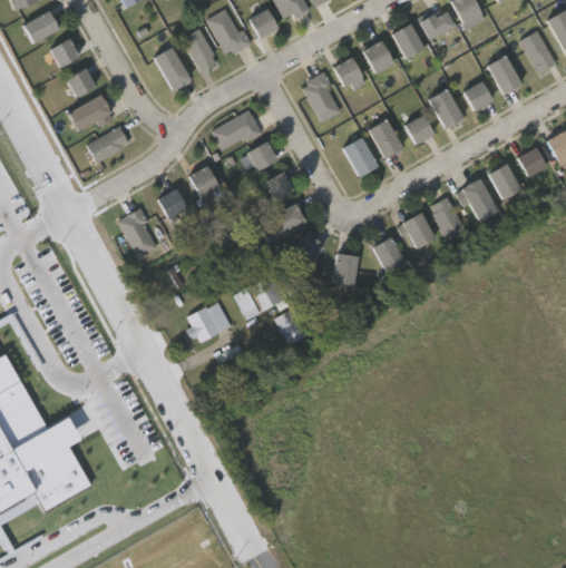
[(36,0),(37,3),(11,10),(8,0),(36,0)]
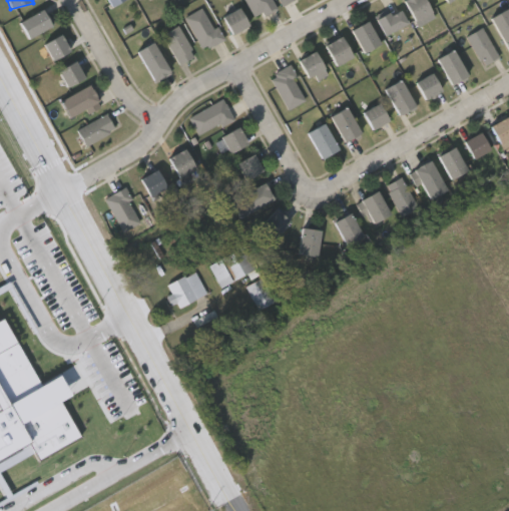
[(108,0),(114,10),(131,1),(130,0),(108,0)]
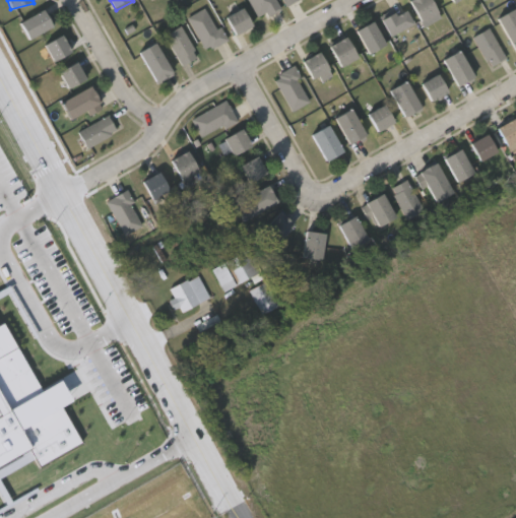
[(250,0),(260,19),(269,15),(271,19),(284,13),(277,0),(250,0)]
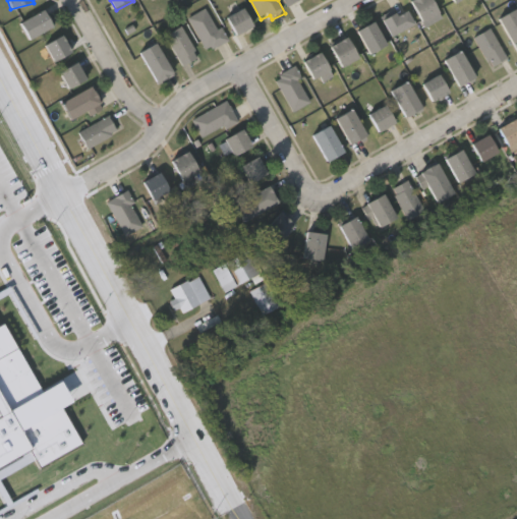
[(284,0),(289,9),(307,0),(284,0)]
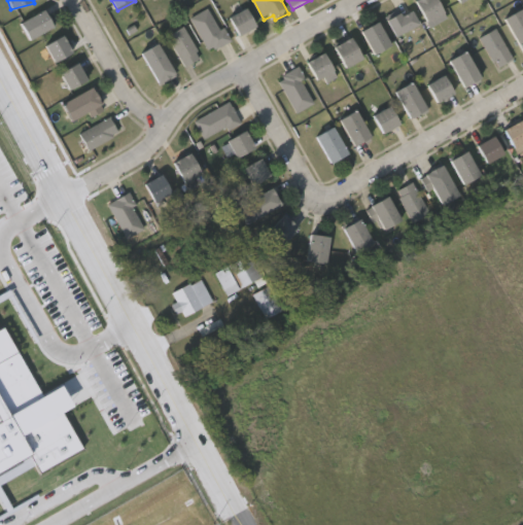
[(414,0),(439,0),(445,13),(422,22),(414,0)]
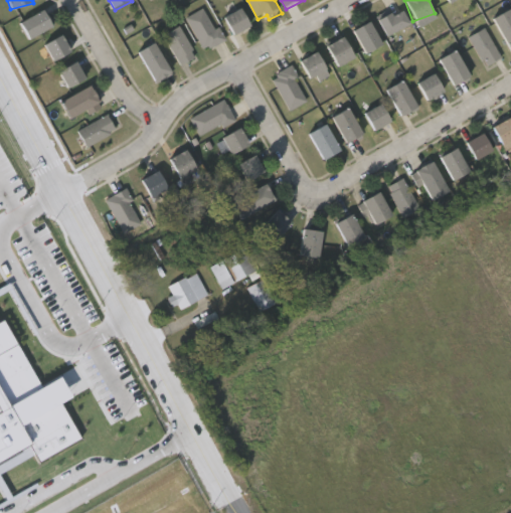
[(222,18),(241,7),(250,26),(231,36),(222,18)]
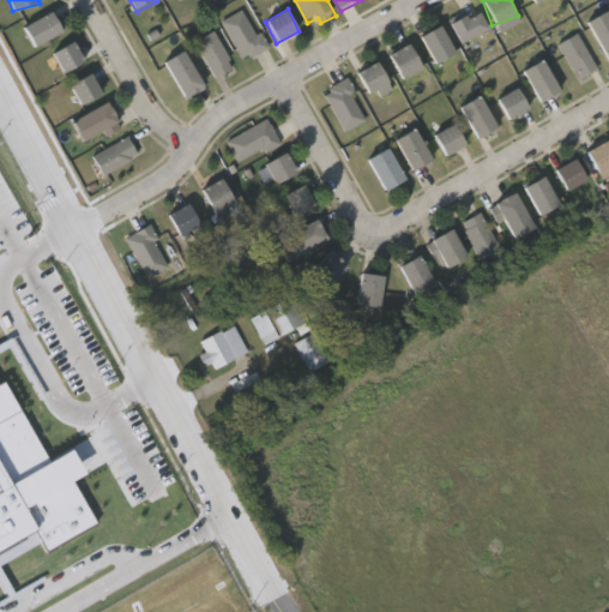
[(20,29),(53,10),(65,30),(32,49),(20,29)]
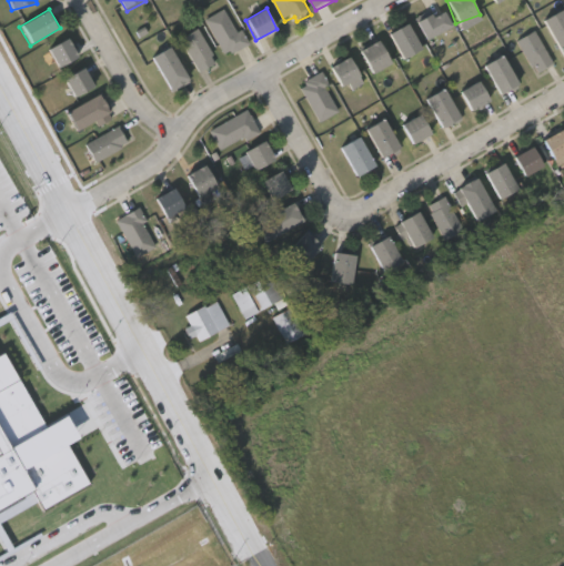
[(563,54),(543,20),(562,10),(563,12),(563,54)]
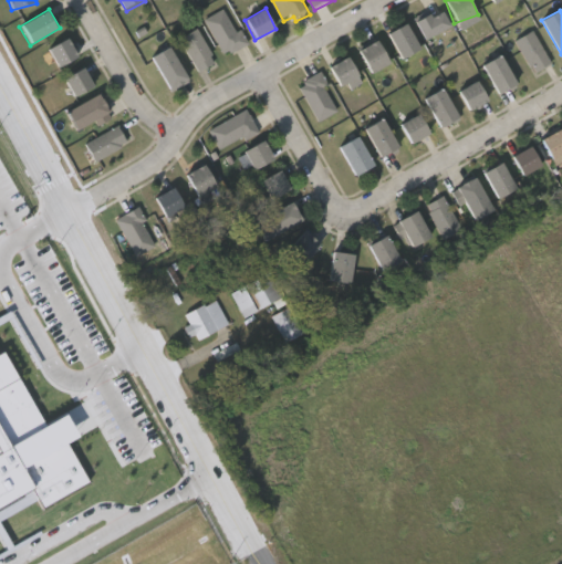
[(208,22),(228,60),(251,47),(243,32),(239,34),(227,12),(208,22)]
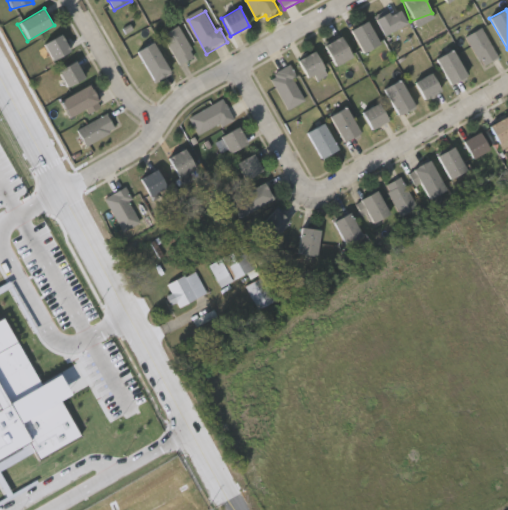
[(410,27),(403,13),(393,18),(392,15),(378,21),(386,38),(410,27)]
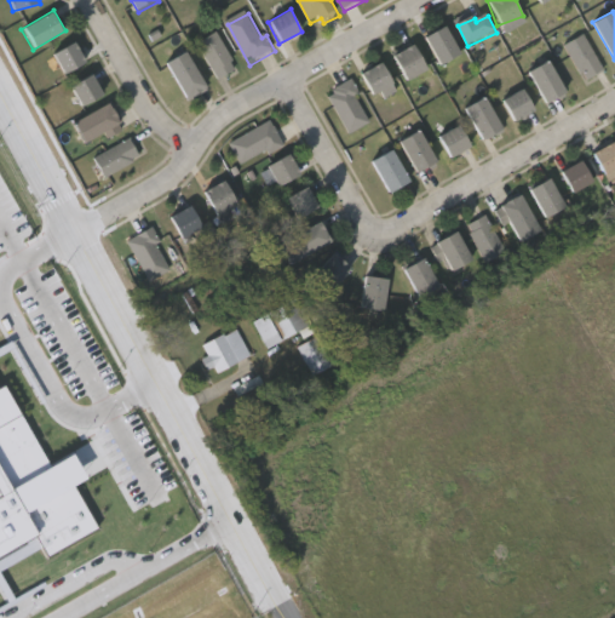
[(438,64),(424,36),(447,24),(461,51),(438,64)]
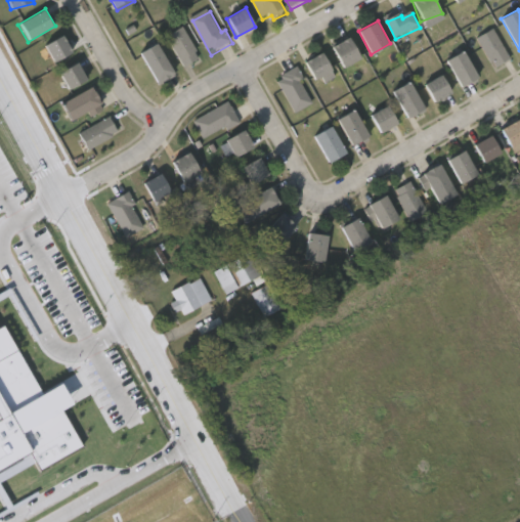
[(168,37),(184,27),(204,56),(186,67),(168,37)]
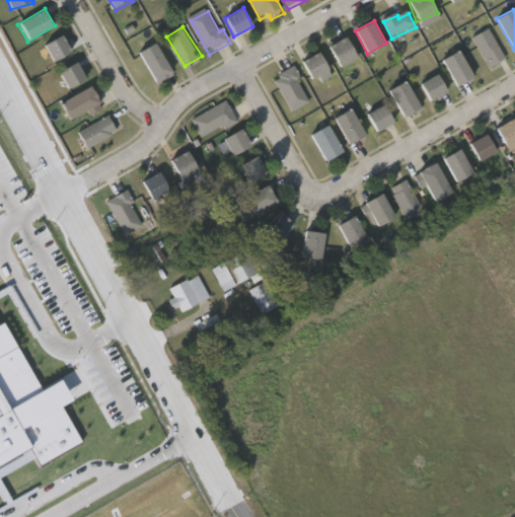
[(508,59),(492,68),(475,37),(492,28),(508,59)]
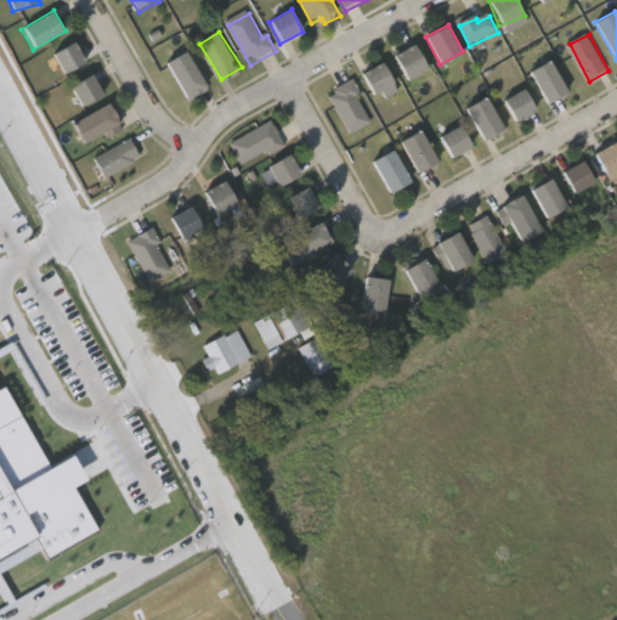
[(85,63),(63,75),(51,54),(73,41),(85,63)]
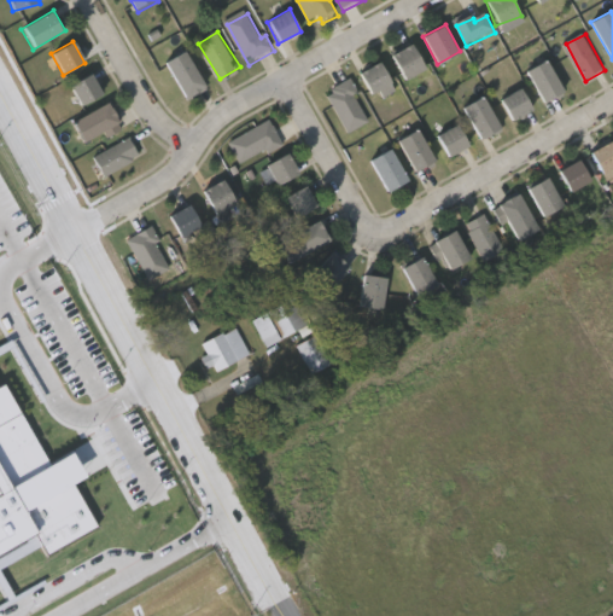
[(390,54),(414,42),(427,68),(403,81),(390,54)]
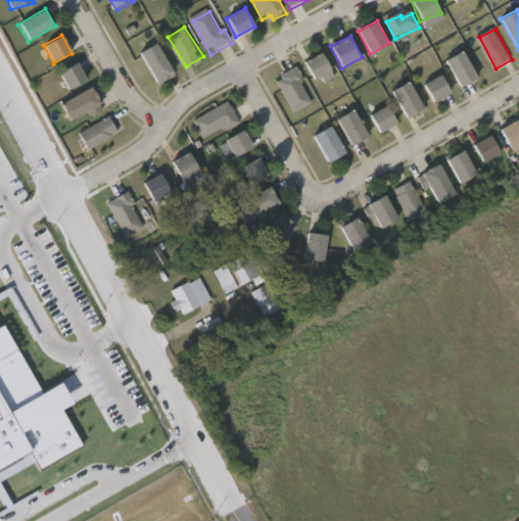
[(174,76),(154,83),(141,51),(160,43),(174,76)]
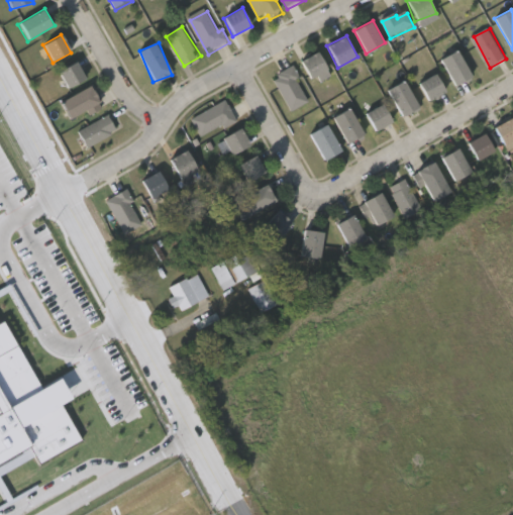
[(440,60),(458,49),(474,77),(455,87),(440,60)]
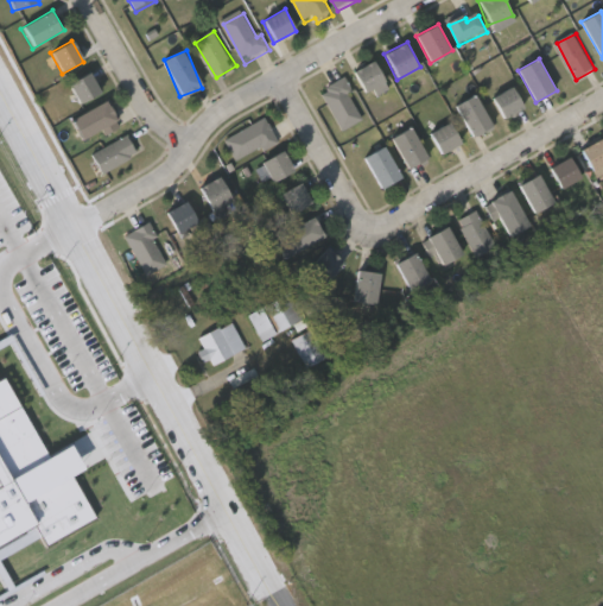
[(387,80),(363,94),(351,74),(375,61),(387,80)]
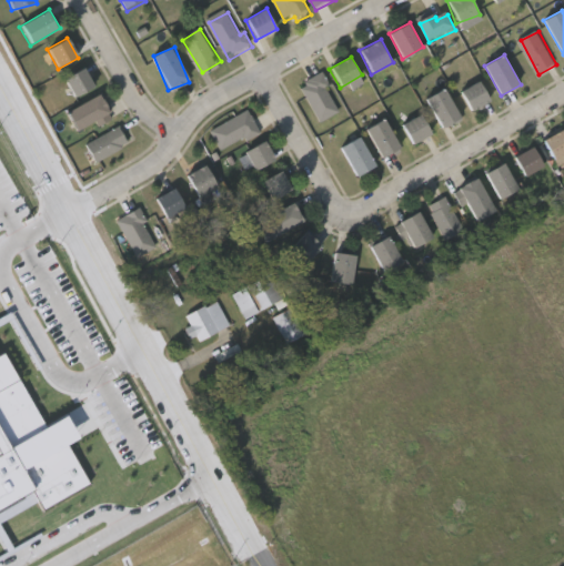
[(63,77),(87,67),(96,89),(72,98),(63,77)]
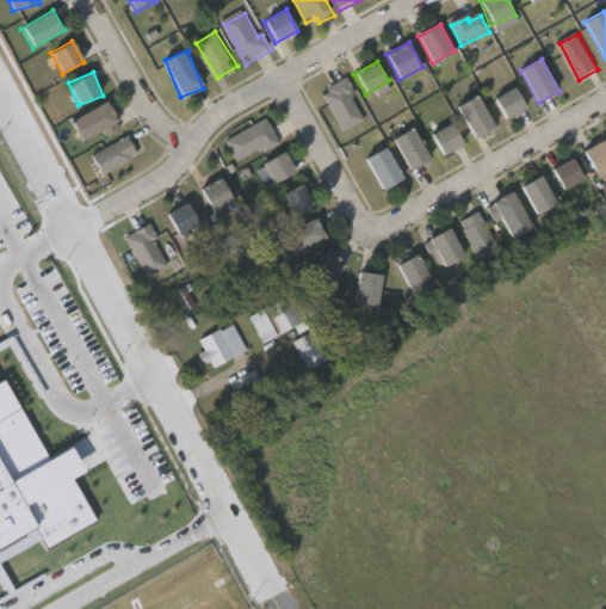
[(368,123),(353,97),(358,94),(350,81),(325,96),(346,135),(368,123)]
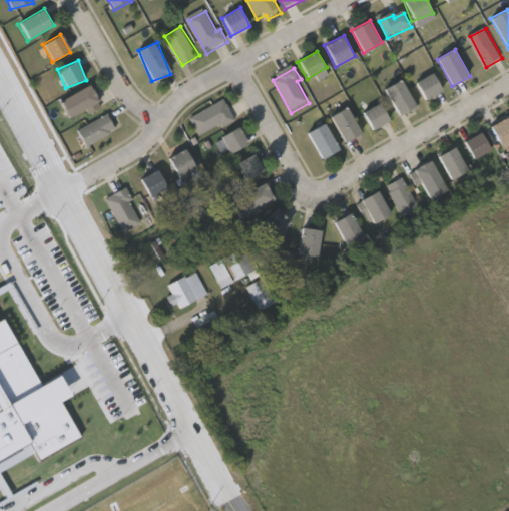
[(415,82),(436,73),(444,91),(423,100),(415,82)]
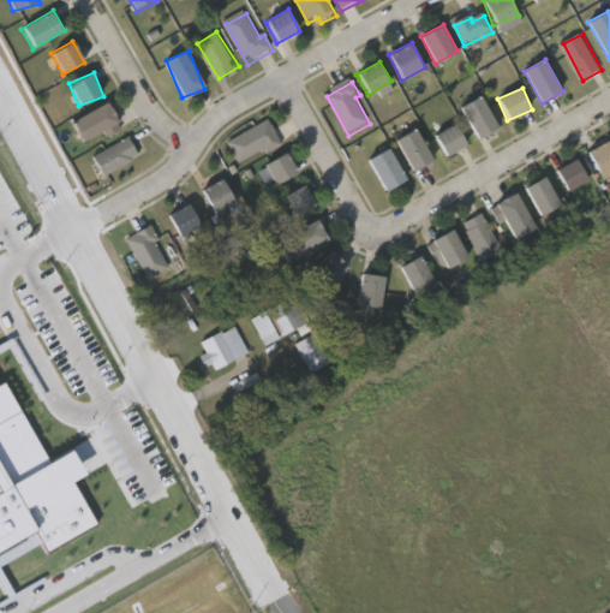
[(500,129),(476,138),(462,105),(486,96),(500,129)]
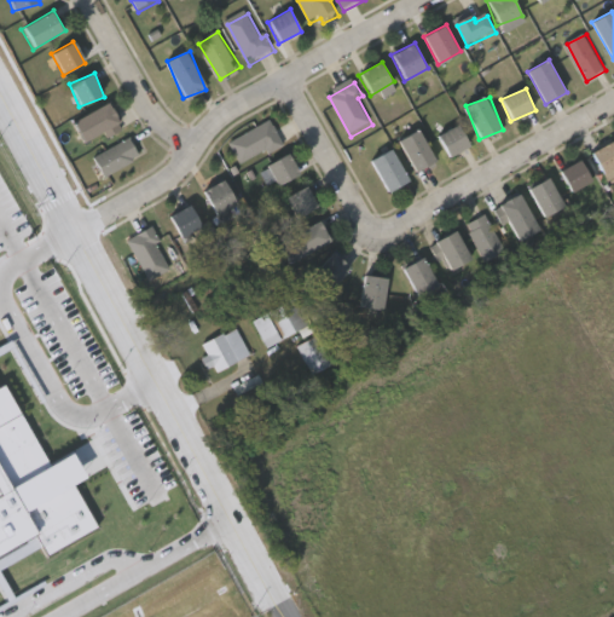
[(71,125),(108,103),(120,122),(84,144),(71,125)]
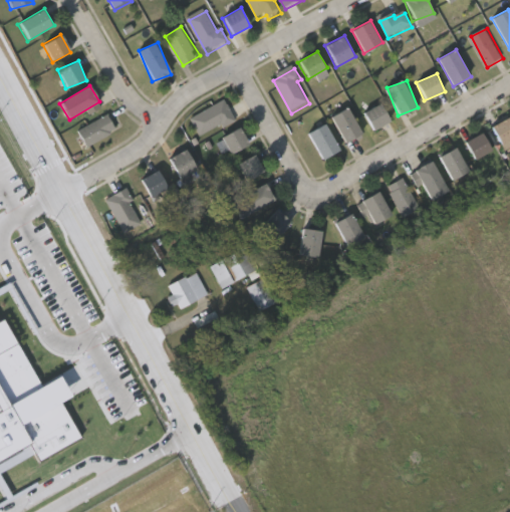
[(224,126),(226,130),(238,122),(227,101),(192,120),(202,139),(224,126)]
